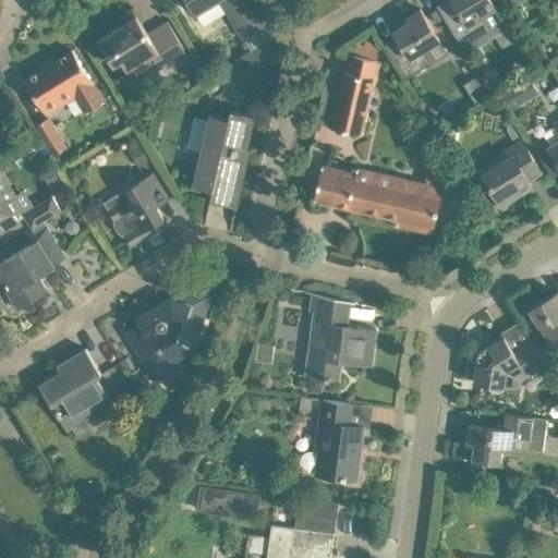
[(250,0),(186,0),(195,13),(217,0),(219,0),(242,37),(264,23),(250,0)]
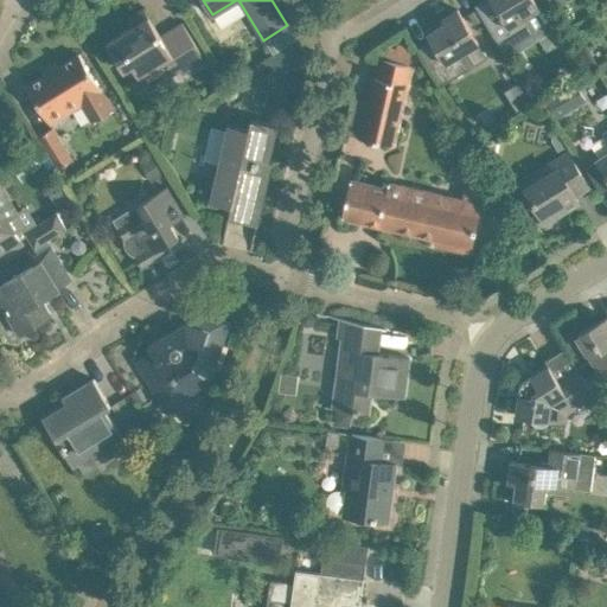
[(492,0),(502,13),(486,23),(487,25),(504,52),(536,32),(526,17),(540,8),(550,1),(549,0),(492,0)]
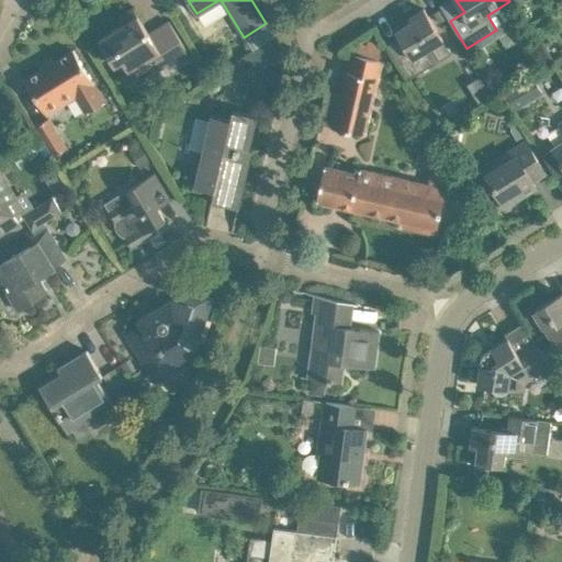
[(190,55),(180,40),(169,21),(149,33),(133,8),(117,18),(122,25),(99,38),(111,57),(117,53),(130,71),(145,63),(147,66),(155,62),(161,72),(190,55)]
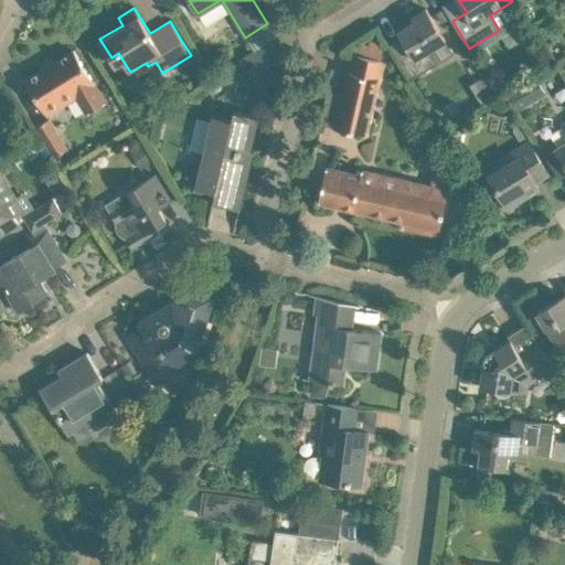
[(446,42),(437,27),(426,8),(412,17),(414,20),(398,30),(402,36),(388,45),(411,80),(436,64),(428,53),(446,42)]
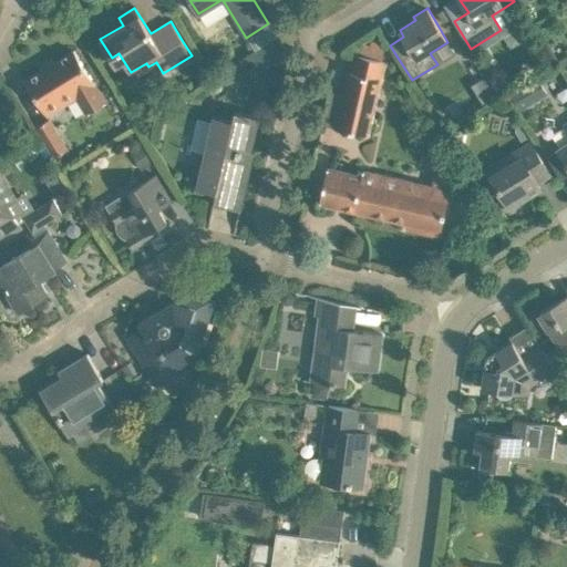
[(384,60),(380,60),(382,53),(361,48),(360,54),(356,54),(354,59),(351,72),(350,72),(337,129),(367,135),(384,60)]
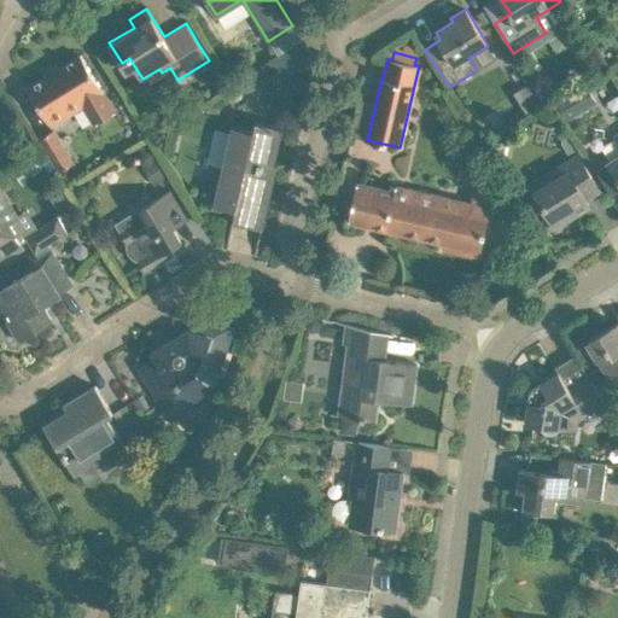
[(115,109),(105,93),(81,54),(28,87),(51,126),(82,106),(92,123),(115,109)]
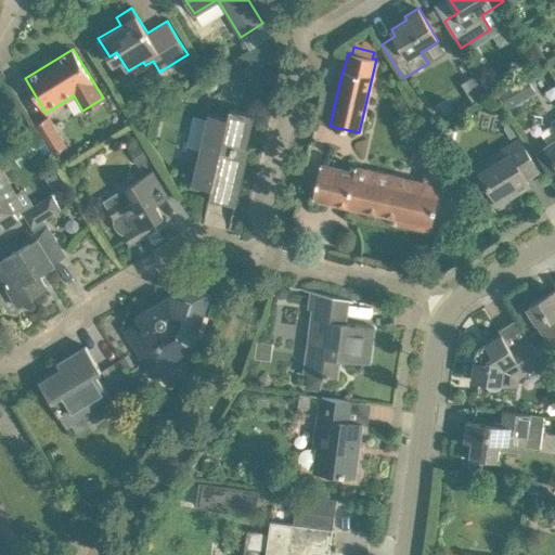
[(266,66),(256,72),(263,86),(273,80),(266,66)]
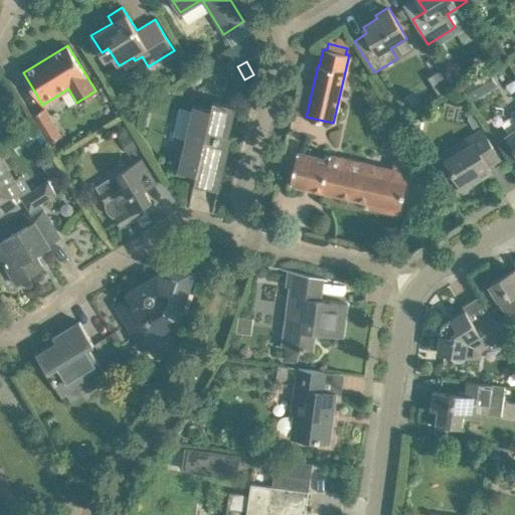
[(466,86),(465,87),(472,99),(485,91),(496,83),(487,69),(474,77),(465,82),(466,86)]
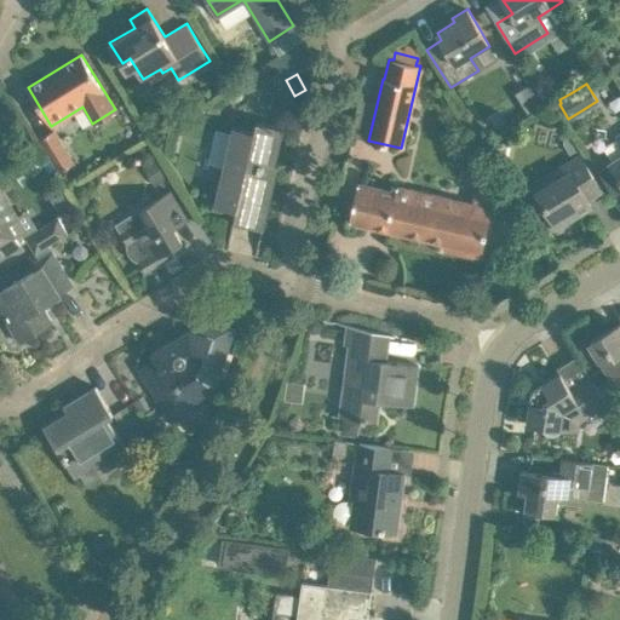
[(537,95),(530,92),(527,96),(523,107),(526,112),(532,113),(537,110),(540,99),(537,95)]
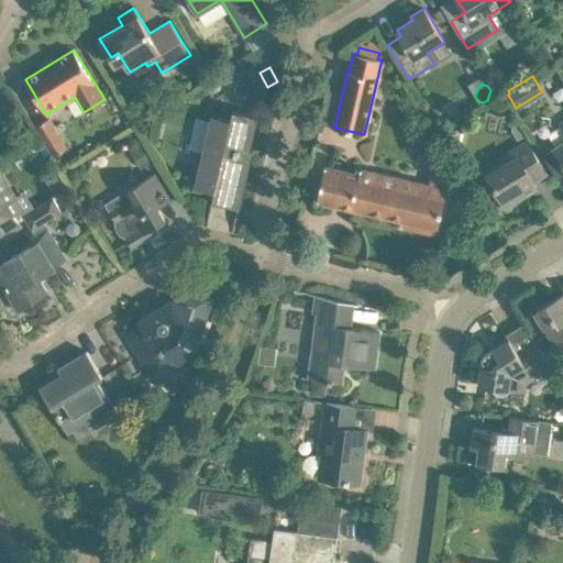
[(257,116),(235,110),(233,110),(230,121),(212,117),(196,186),(214,190),(212,201),(239,208),(252,151),(249,151),(257,116)]
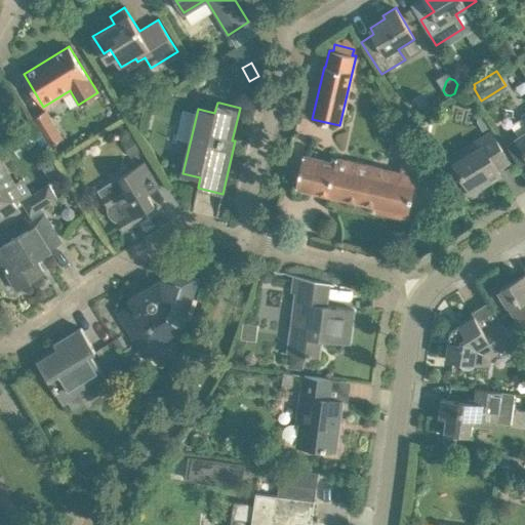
[(64,137),(46,110),(33,118),(49,146),(64,137)]
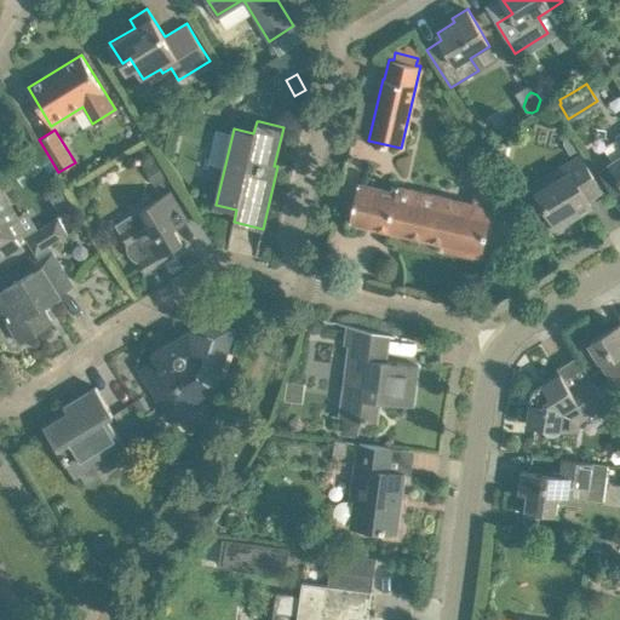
[(619,132),(615,136),(618,137),(603,147),(613,161),(610,164),(619,178),(619,132)]
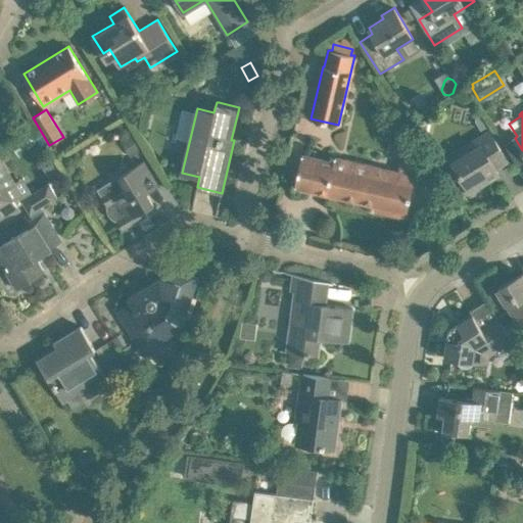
[(0,117),(0,139),(10,134),(0,117)]
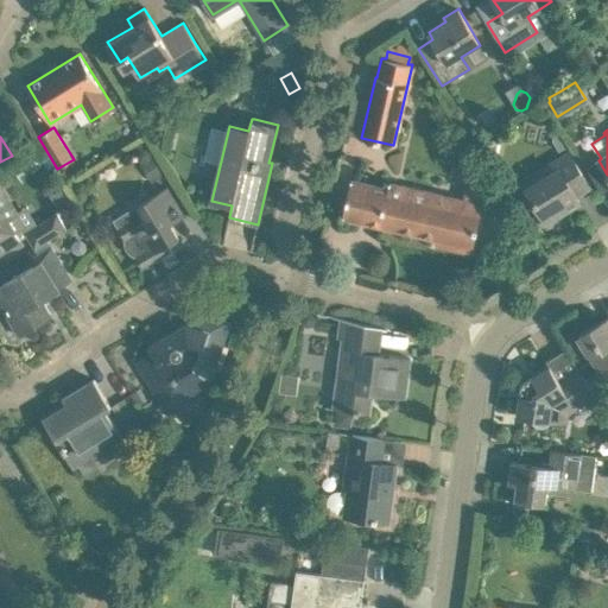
[(513,185),(524,202),(536,221),(544,216),(546,221),(580,201),(564,176),(578,168),(569,152),(538,170),(543,178),(527,188),(523,179),(513,185)]
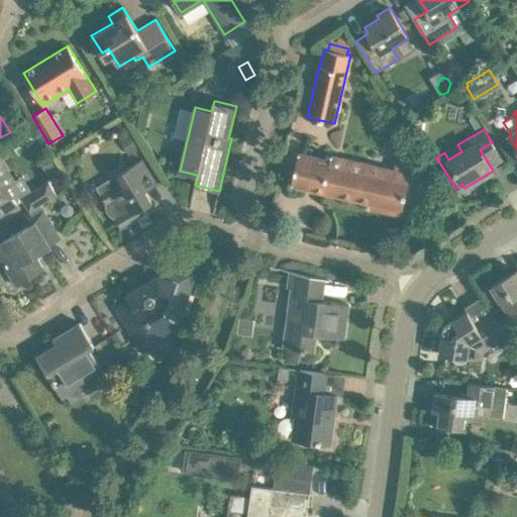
[(132,131),(120,138),(129,154),(142,147),(132,131)]
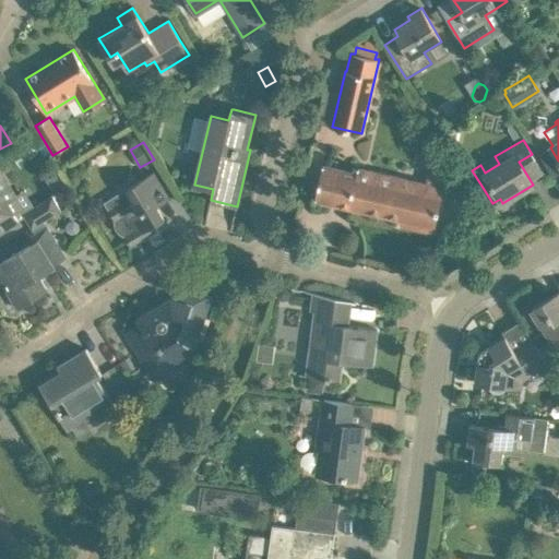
[(431,152),(425,181),(451,188),(458,157),(431,152)]
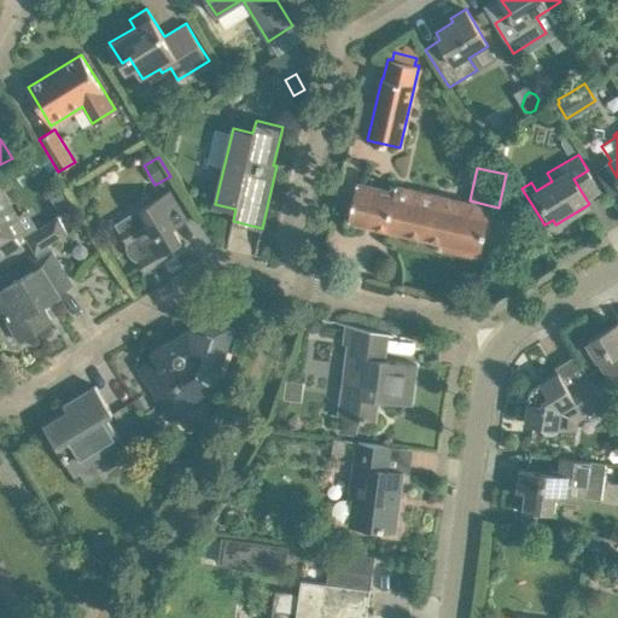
[(491,208),(396,186),(395,192),(357,182),(349,220),(481,251),(491,208)]
